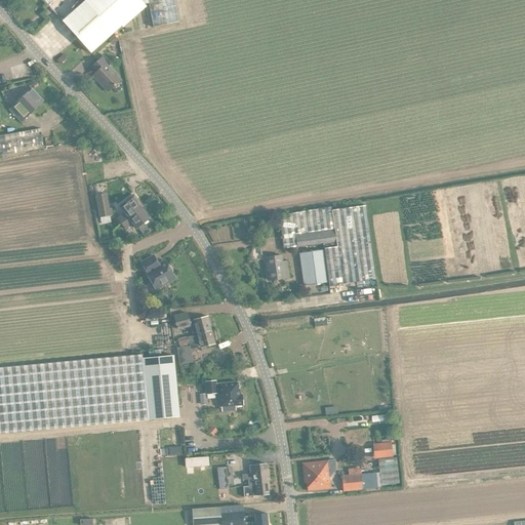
[(43,0),(62,21),(90,52),(121,25),(122,26),(145,6),(143,3),(148,2),(153,27),(178,22),(173,0),(43,0)]
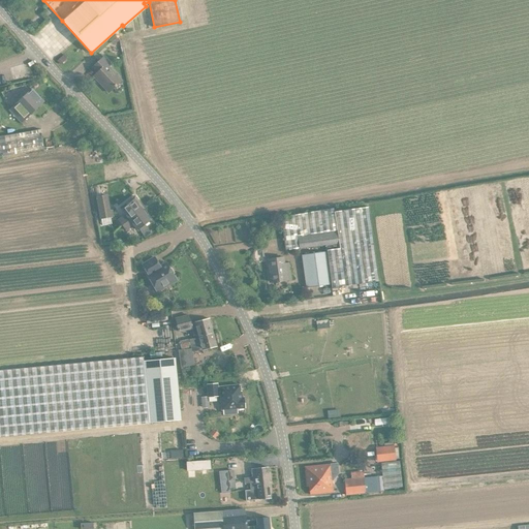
[(93,76),(107,92),(114,86),(115,87),(121,81),(106,64),(107,63),(102,57),(92,67),(97,72),(93,76)]
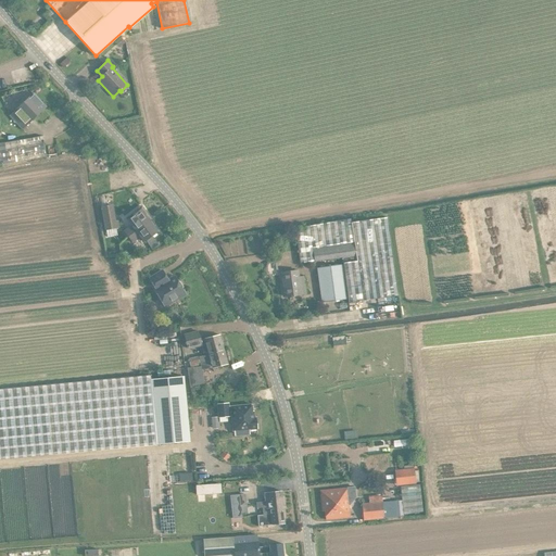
[(9,115),(21,129),(45,109),(30,96),(9,115)]
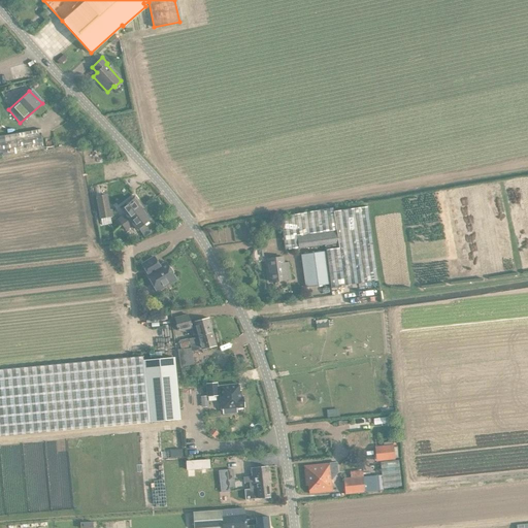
[(0,135),(0,155),(44,149),(40,129),(0,135)]
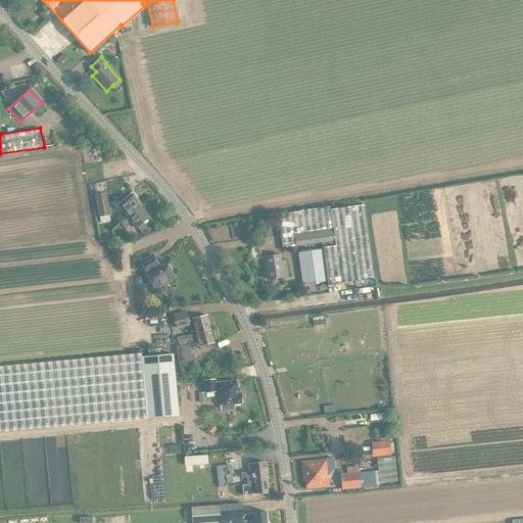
[(109,215),(108,207),(105,193),(95,195),(99,217),(108,215),(109,215)]
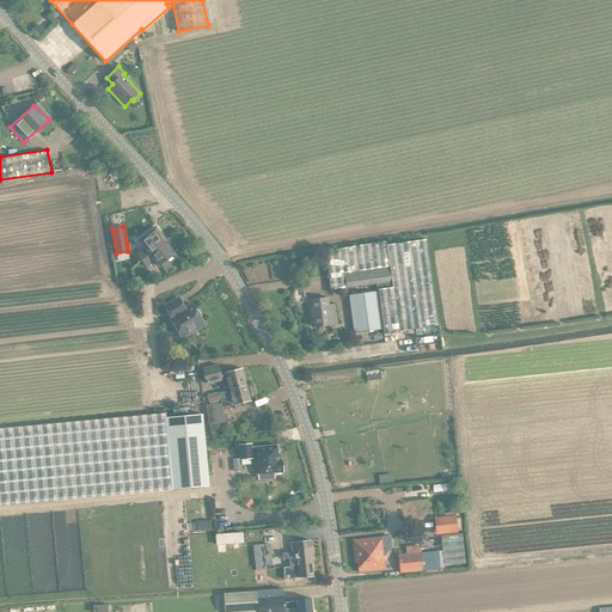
[(163,236),(155,226),(145,234),(146,237),(140,242),(145,248),(136,255),(141,261),(165,244),(160,238),(163,236)]
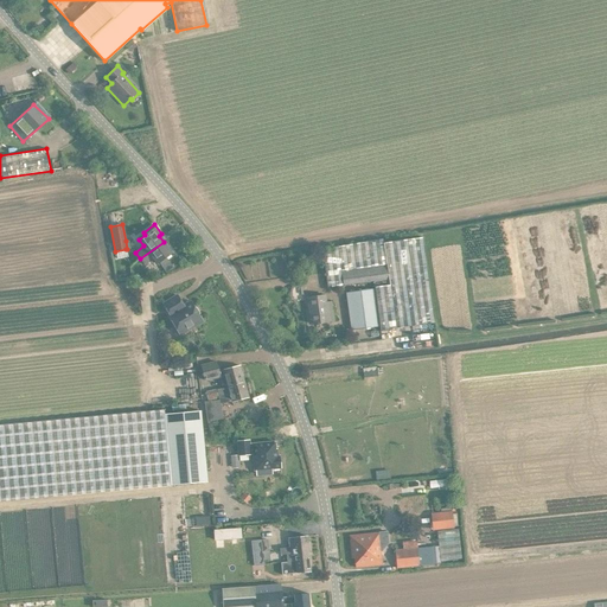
[(383,238),(323,249),(327,287),(374,281),(375,287),(381,330),(419,324),(434,323),(422,237),(384,242),(383,243),(383,238)]
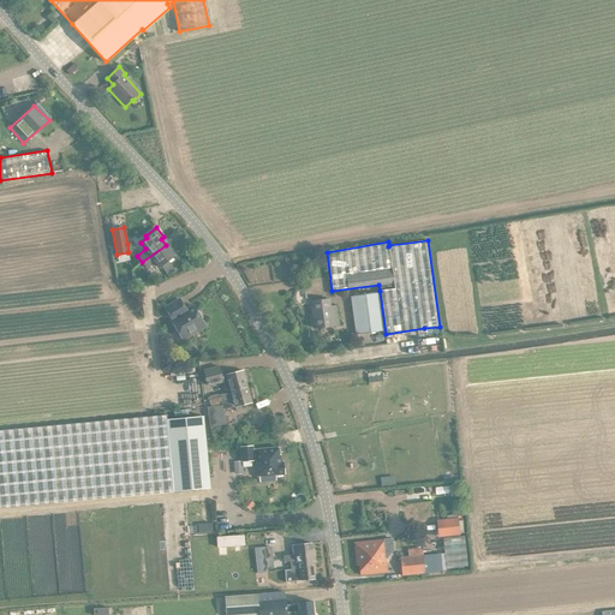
[(174,256),(166,245),(142,262),(145,268),(155,261),(160,267),(162,266),(168,276),(175,272),(168,261),(174,256)]
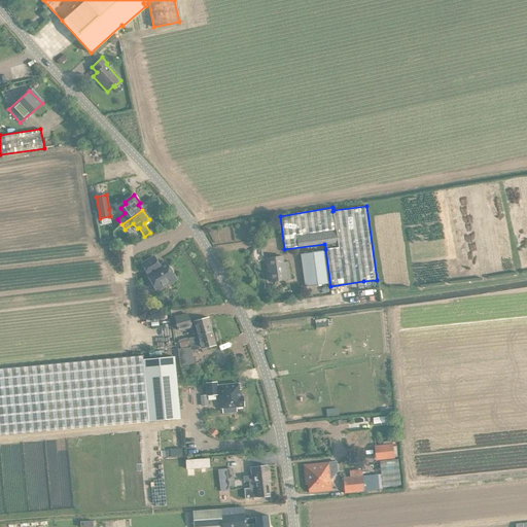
[(305,288),(306,288),(329,285),(324,252),(301,255),(305,288)]
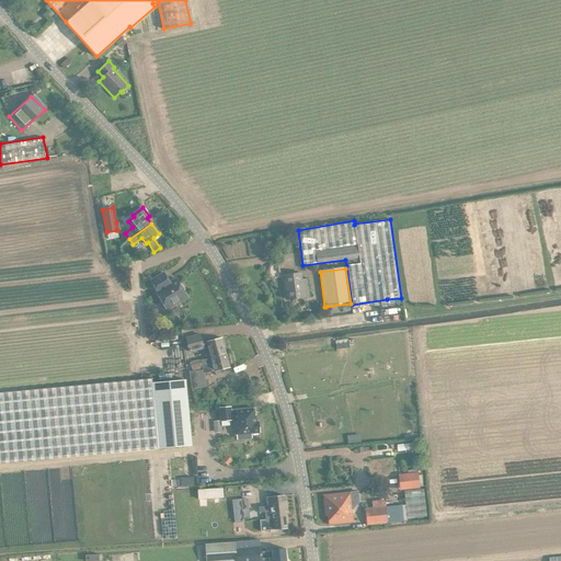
[(170,285),(170,283),(163,273),(150,281),(156,290),(155,290),(165,309),(175,304),(174,301),(185,295),(183,292),(184,289),(181,284),(179,284),(176,281),(170,285)]
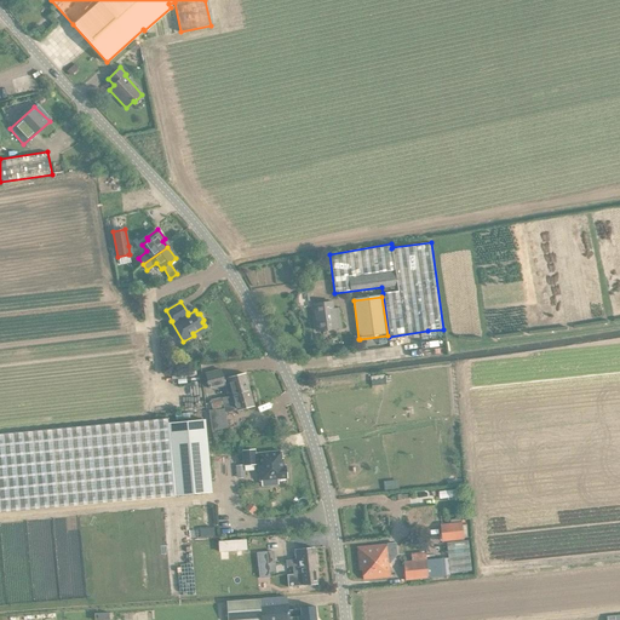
[(314,305),(317,332),(339,328),(337,308),(332,309),(331,303),(314,305)]
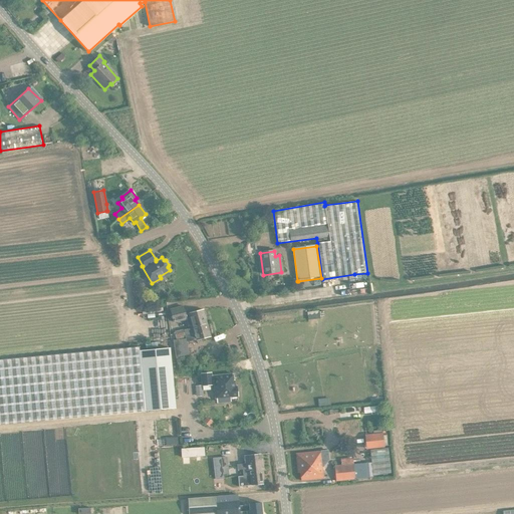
[(183,329),(183,330),(188,329),(207,324),(203,309),(185,314),(183,306),(170,309),(173,322),(174,321),(173,318),(179,316),(180,320),(186,318),(188,328),(183,329)]
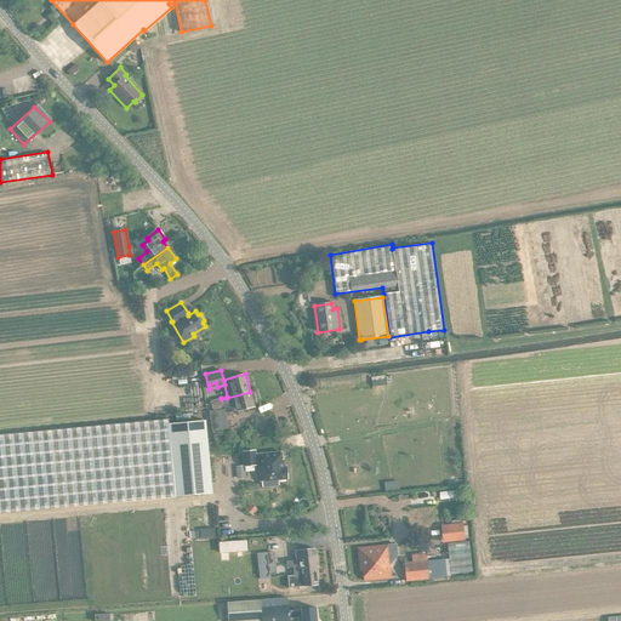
[(228,409),(235,406),(237,411),(254,406),(250,392),(227,398),(221,399),(224,409),(209,411),(212,432),(228,428),(224,412),(229,412),(228,409)]
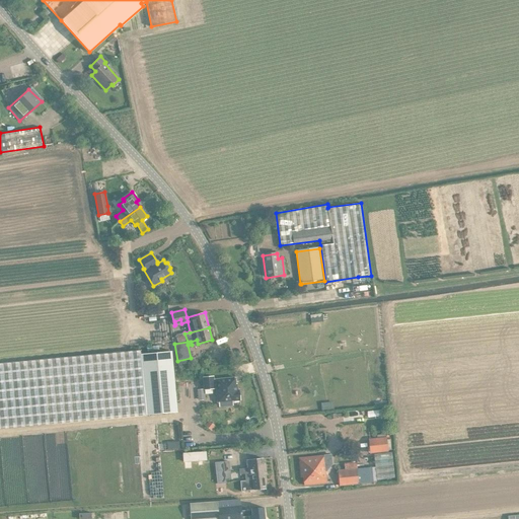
[(140,354),(140,351),(130,352),(0,363),(0,428),(148,415),(176,412),(171,351),(140,354)]
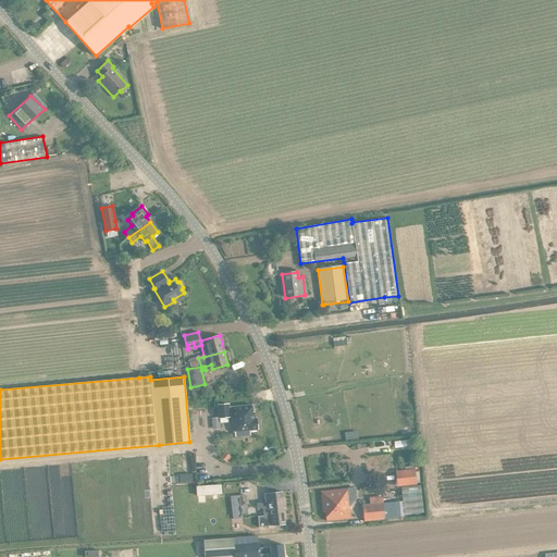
[(257,430),(256,418),(254,419),(254,411),(252,411),(251,405),(229,407),(229,404),(218,405),(219,418),(232,417),(233,432),(257,430)]
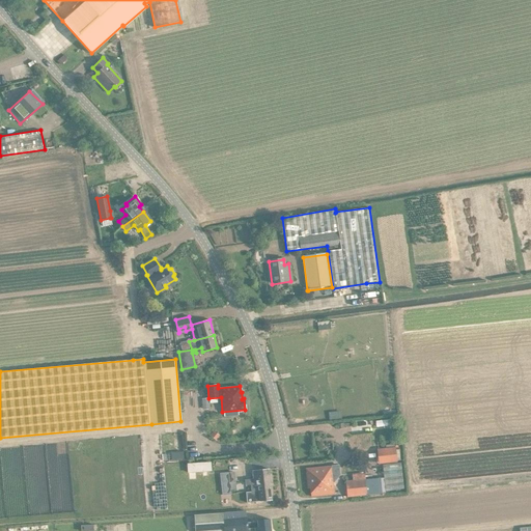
[(379,463),(395,460),(394,448),(378,450),(379,463)]
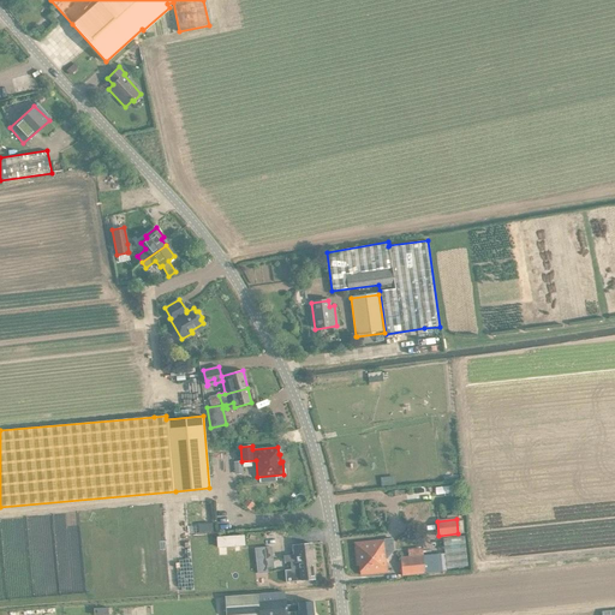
[(244,545),(243,536),(216,537),(218,547),(244,545)]
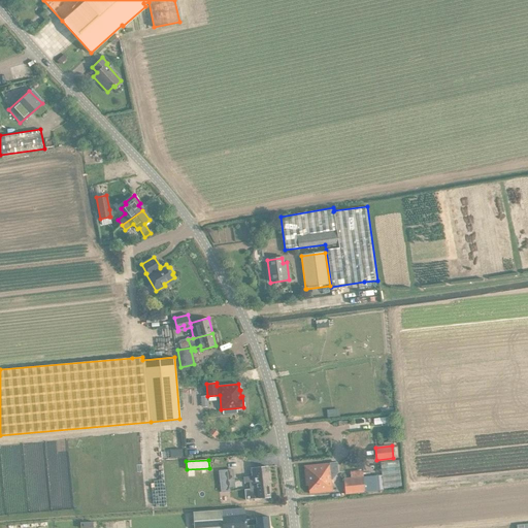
[(398,460),(380,462),(383,488),(401,486),(398,460)]
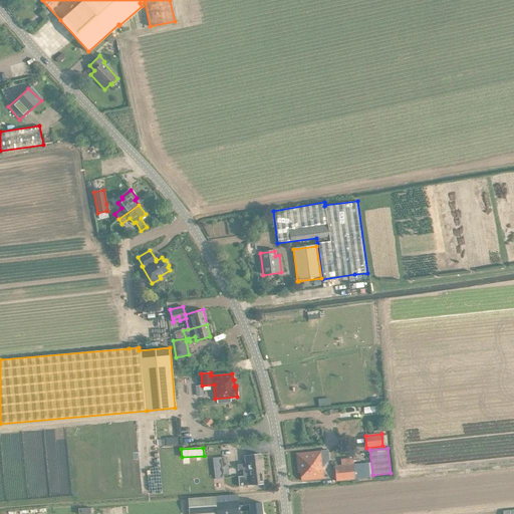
[(297,472),(300,472),(306,471),(305,463),(311,463),(316,463),(316,466),(322,465),(320,451),(295,454),(297,472)]
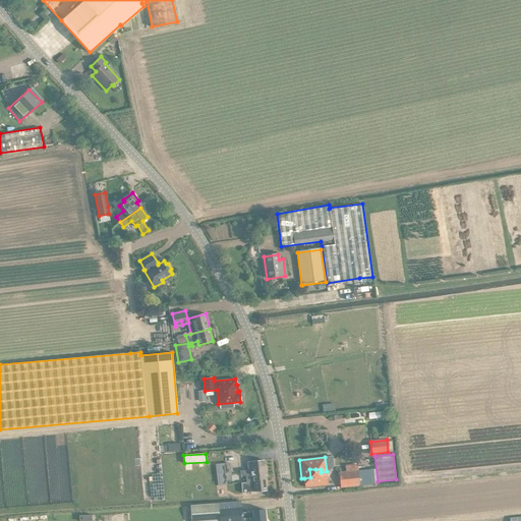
[(249,469),(239,470),(240,476),(245,475),(245,476),(264,474),(266,474),(264,460),(248,462),(249,469)]
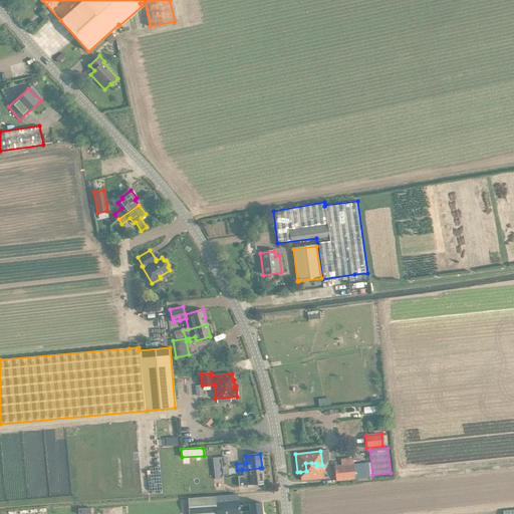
[(216,466),(227,466),(227,457),(216,457),(216,466)]
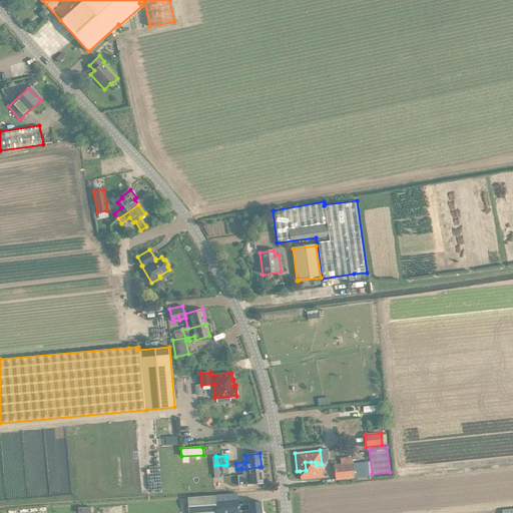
[(355,478),(366,477),(365,462),(353,463),(352,458),(340,460),(341,465),(335,466),(336,479),(355,477),(355,478)]
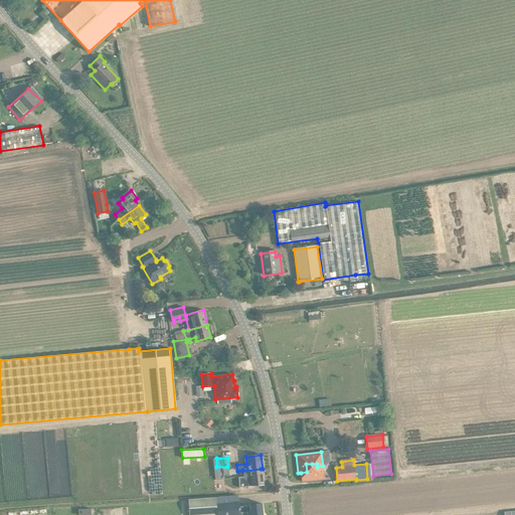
[(301,473),(301,481),(324,479),(323,466),(317,467),(317,464),(312,464),(306,464),(307,472),(301,473)]
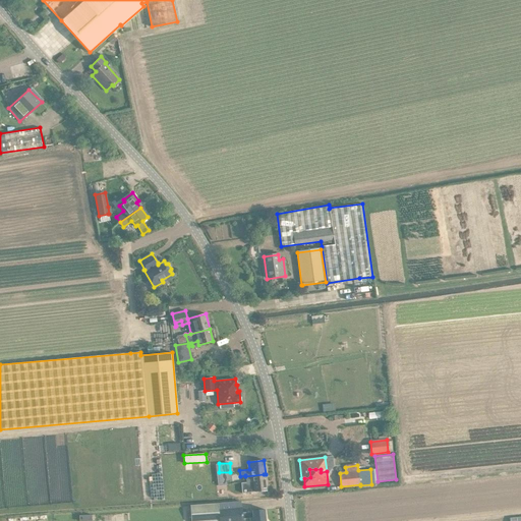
[(246,482),(241,482),(242,494),(266,491),(264,474),(245,476),(246,482)]
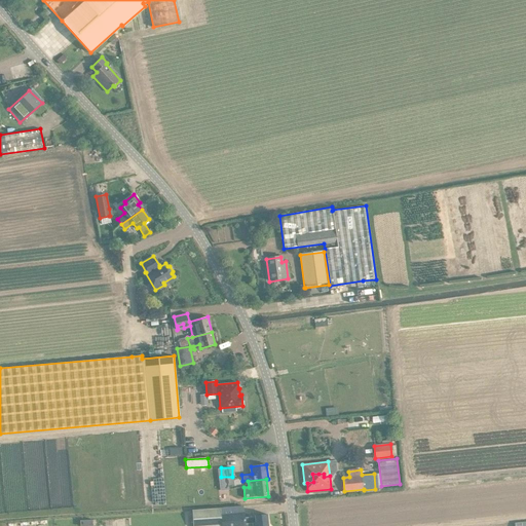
[(246,506),(246,499),(240,499),(240,506),(191,510),(192,525),(216,525),(221,525),(267,525),(266,514),(255,515),(255,517),(243,518),(242,506),(246,506)]
